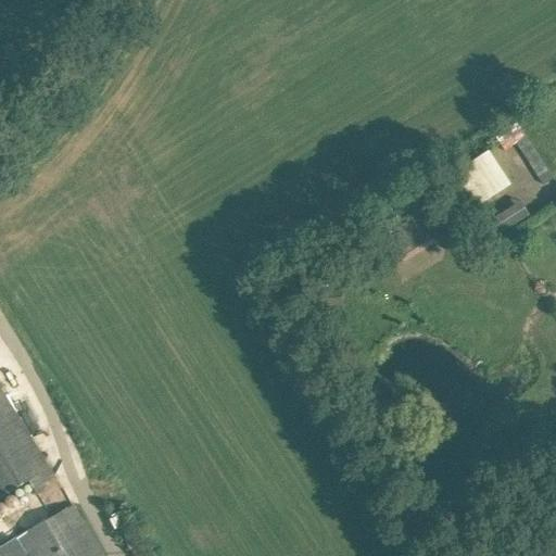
[(453,175),(477,209),(512,184),(488,150),(453,175)]
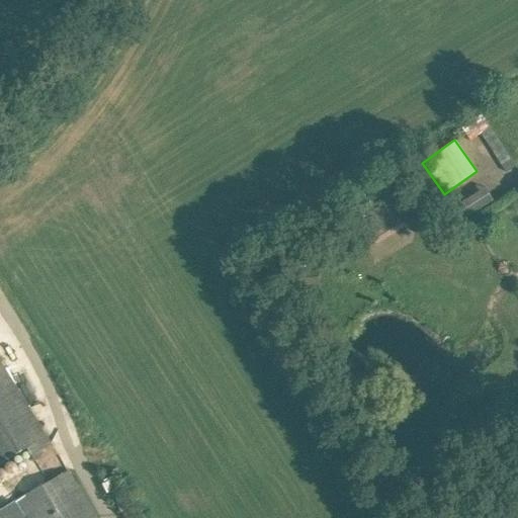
[(472,212),(495,200),(487,185),(464,196),(472,212)]
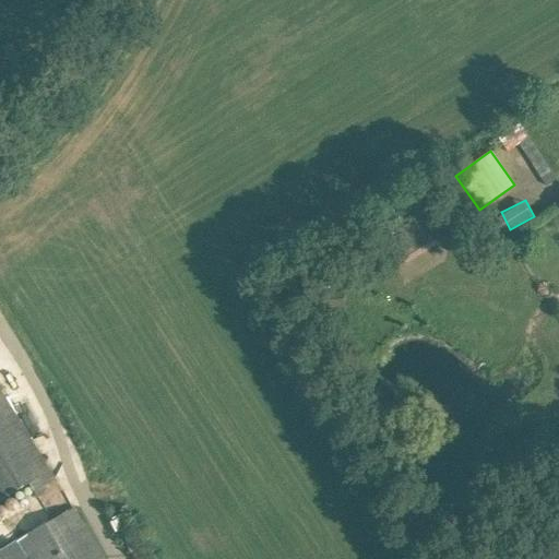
[(0,500),(30,483),(38,497),(47,491),(44,487),(56,479),(0,388),(0,500)]
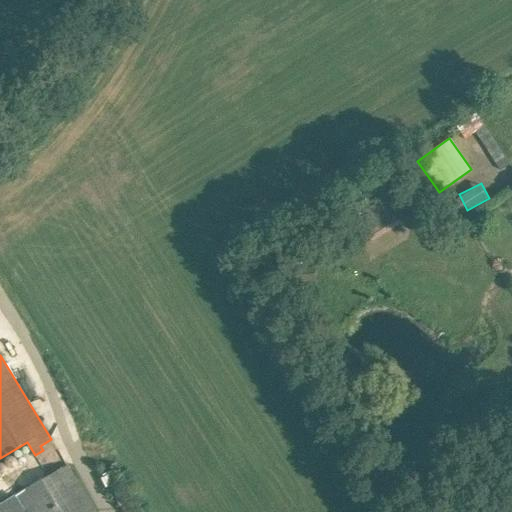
[(0,511),(97,511),(67,463),(58,468),(19,493),(0,504),(0,511)]
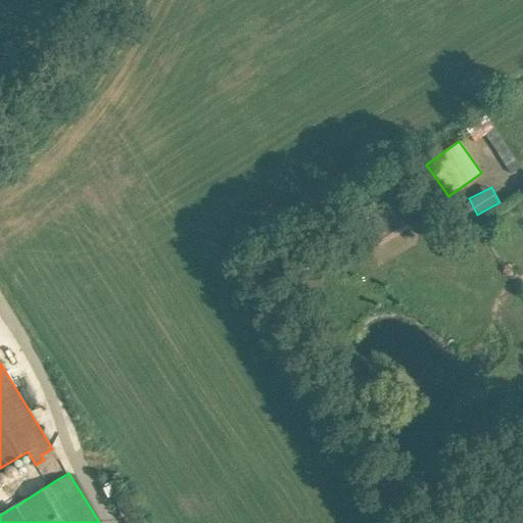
[(116,504),(127,522),(137,522),(125,498),(116,504)]
